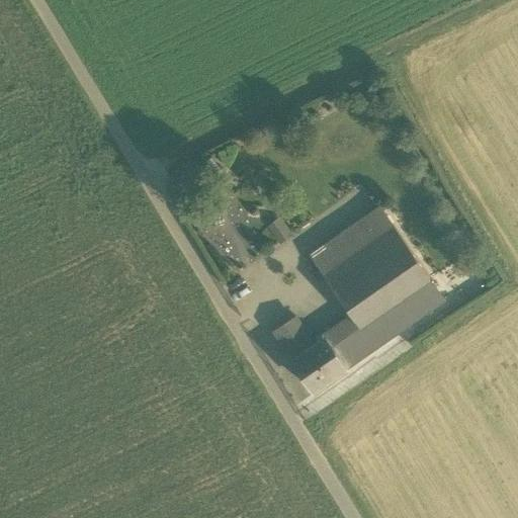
[(311,256),(324,275),(395,226),(381,207),(311,256)]
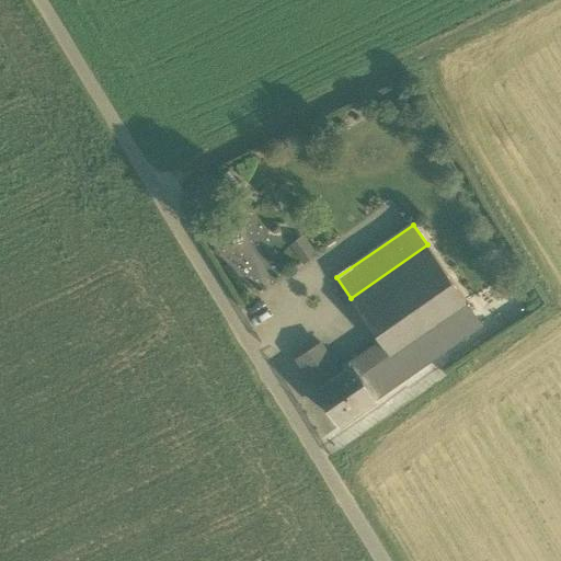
[(439,262),(427,244),(351,298),(384,344),(391,353),(447,313),(420,275),(439,262)]
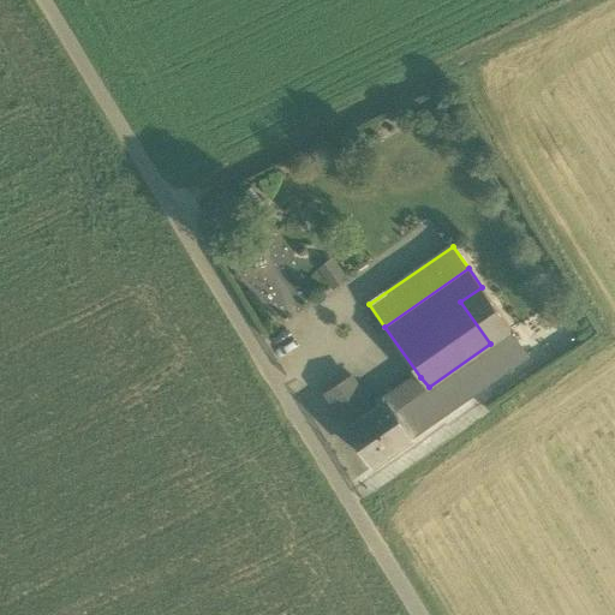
[(512,329),(482,287),(460,302),(490,344),(511,329),(512,329)]
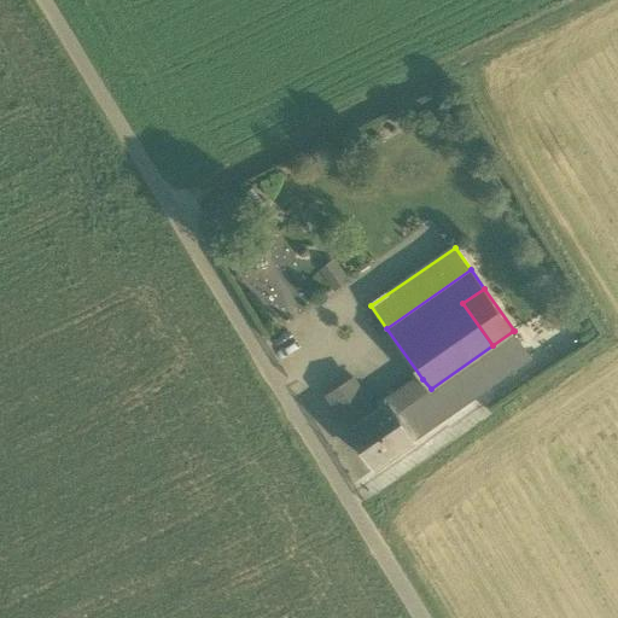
[(531,356),(513,331),(493,345),(431,389),(423,379),(398,396),(396,391),(379,404),(382,409),(388,404),(412,443),(531,356)]
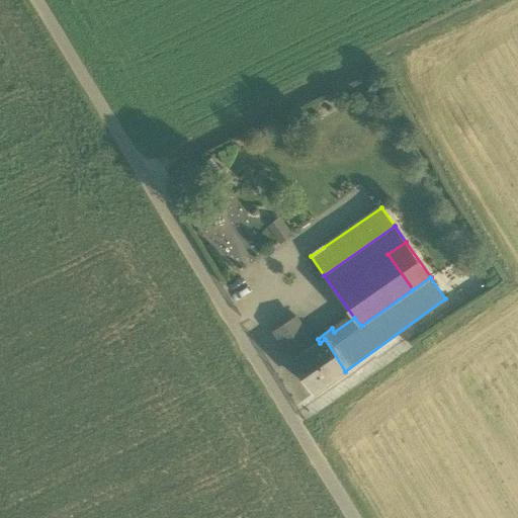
[(276,331),(294,358),(315,346),(296,318),(276,331)]
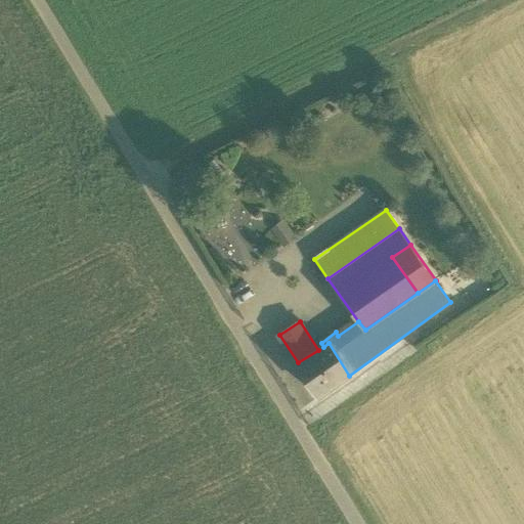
[(296,364),(316,397),(349,377),(349,376),(329,343),(323,347),(318,350),(298,362),(296,364)]
